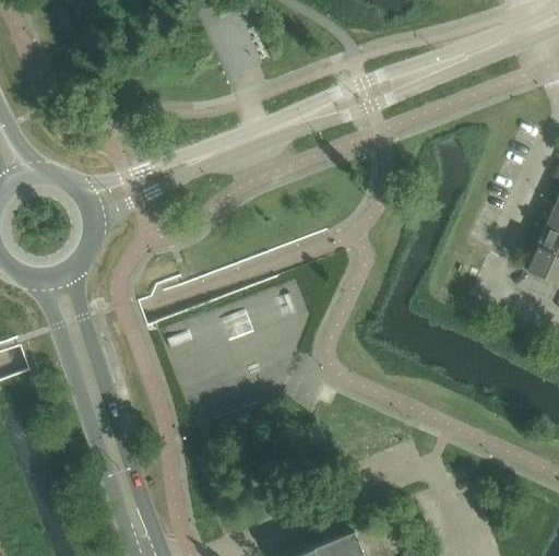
[(94,0),(75,0),(80,11),(96,6),(94,0)]
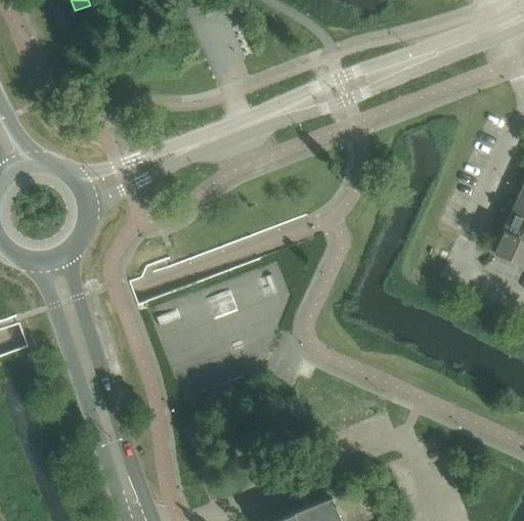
[(523,193),(522,192),(513,213),(523,218),(523,193)]
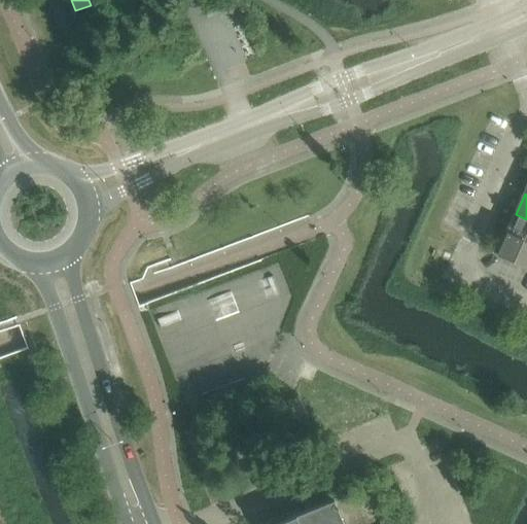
[(526,219),(516,214),(506,235),(526,243),(526,219)]
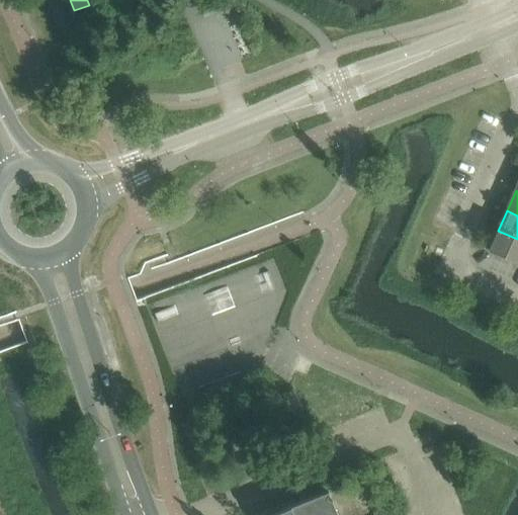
[(488,252),(500,257),(517,265),(517,239),(498,231),(488,252)]
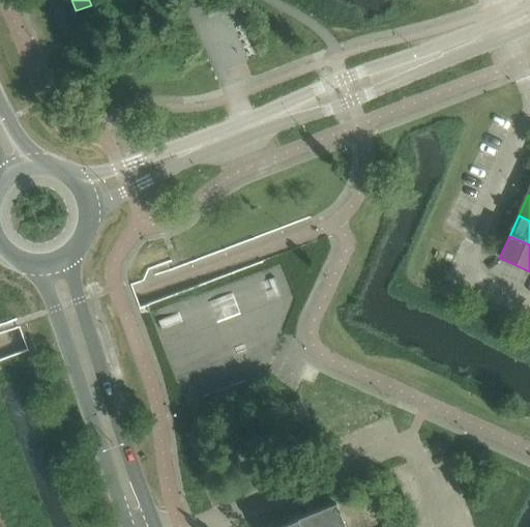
[(345,526),(336,505),(282,526),(345,526)]
